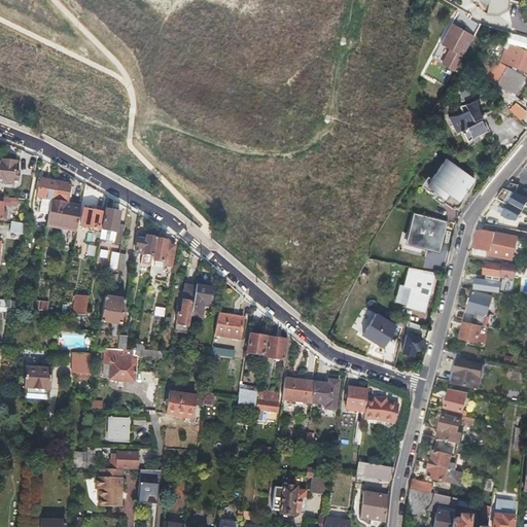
[(442,43),(443,44),(454,25),(452,24),(442,43)]
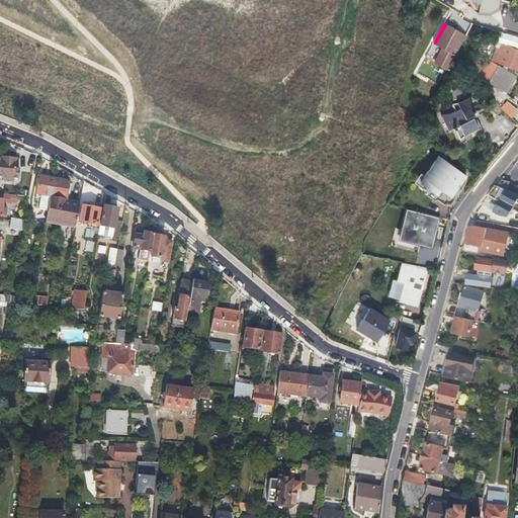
[(446,24),(435,44),(443,49),(435,63),(447,70),(464,37),(457,33),(458,31),(446,24)]
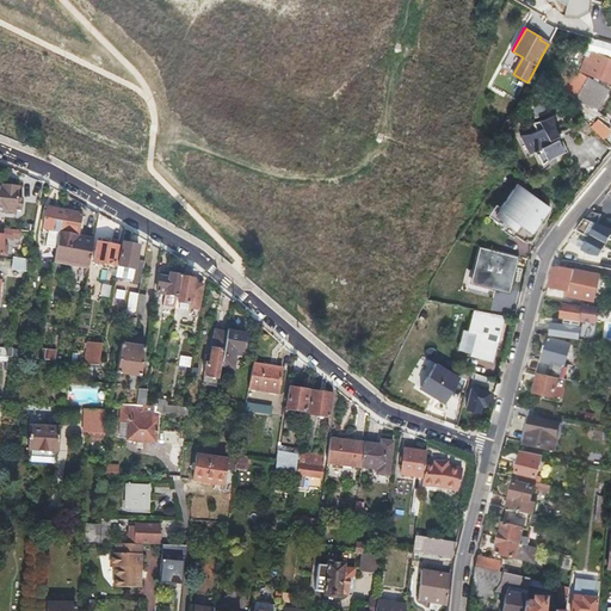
[(610,61),(596,54),(594,57),(580,69),(582,71),(576,80),(581,82),(586,73),(596,76),(610,82),(610,61)]
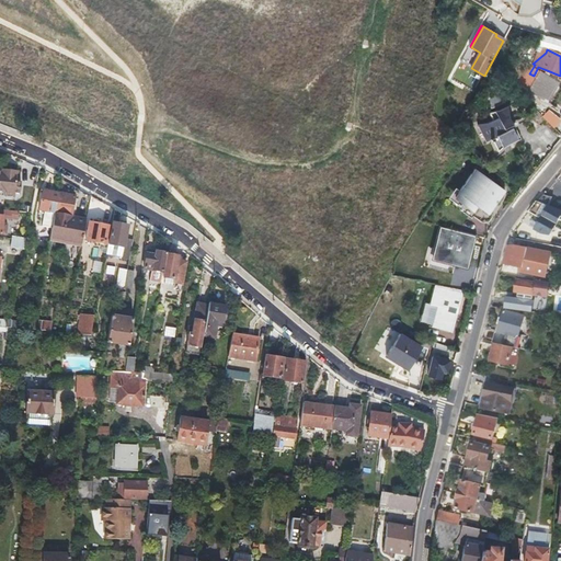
[(559,80),(560,76),(547,70),(545,75),(559,80)]
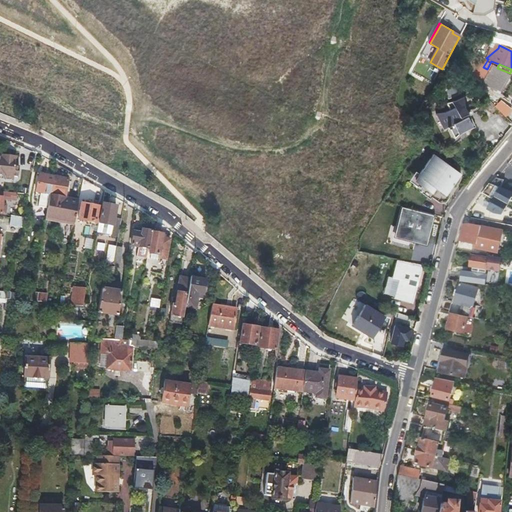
[(486,83),(497,91),(498,92),(509,76),(497,68),(493,65),(489,70),(483,80),(482,81),(486,83)]
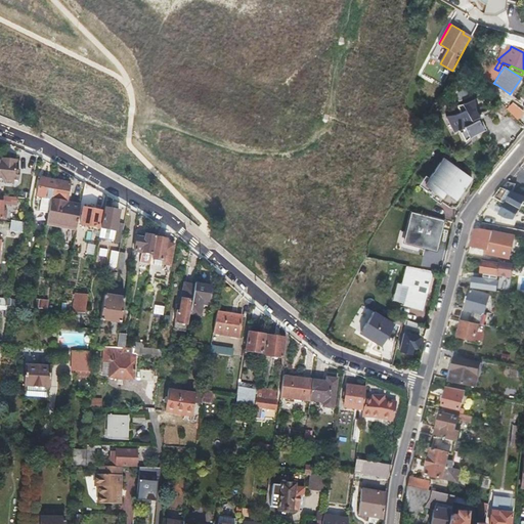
[(488,78),(494,82),(500,72),(498,71),(494,69),(488,78)]
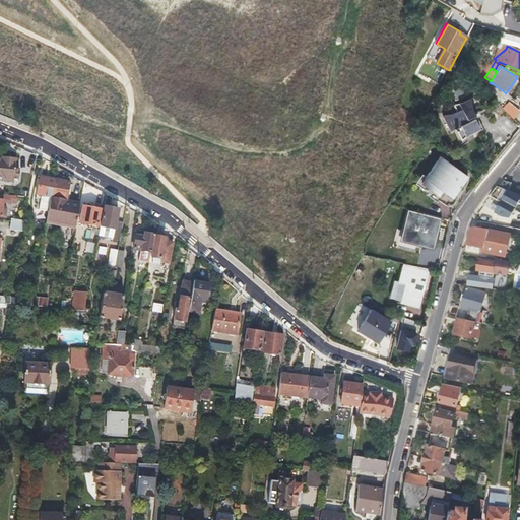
[(501,98),(505,92),(494,84),(490,89),(501,98)]
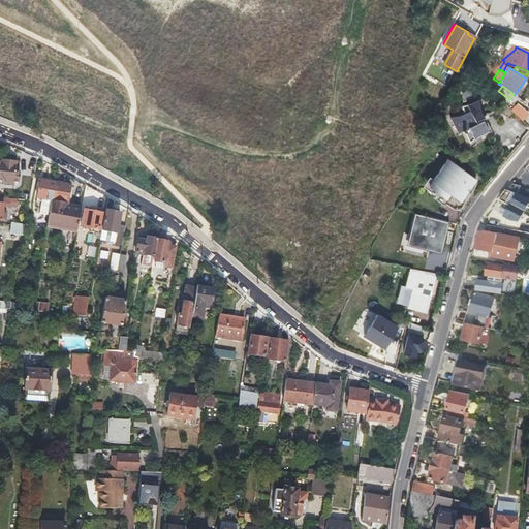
[(528,112),(518,101),(510,110),(523,121),(528,113),(528,112)]
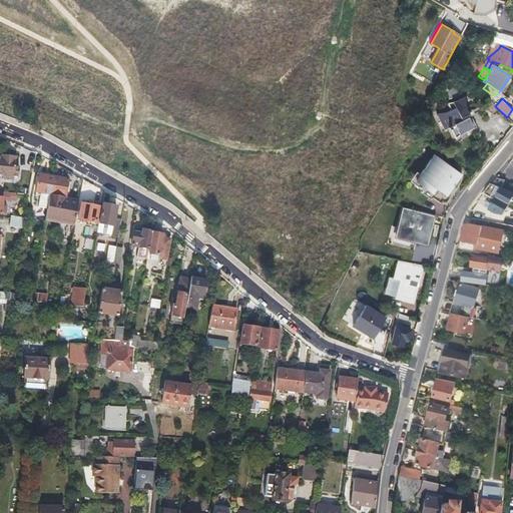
[(473,125),(466,112),(458,99),(448,104),(451,110),(443,114),(437,114),(443,127),(450,125),(456,137),(464,130),(473,125)]
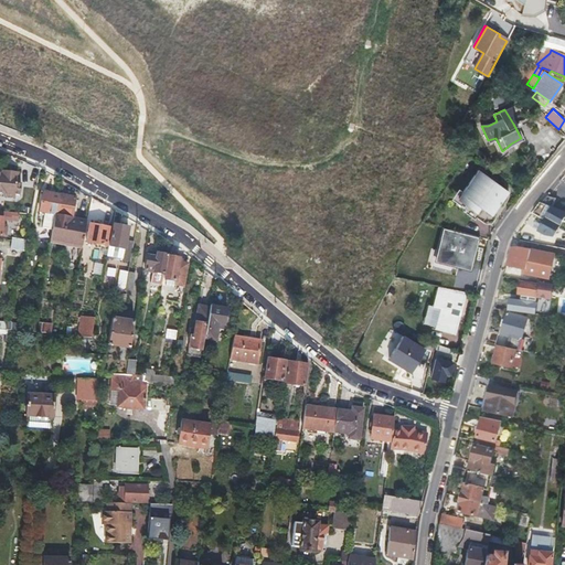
[(460,196),(489,220),(511,192),(483,169),(460,196)]
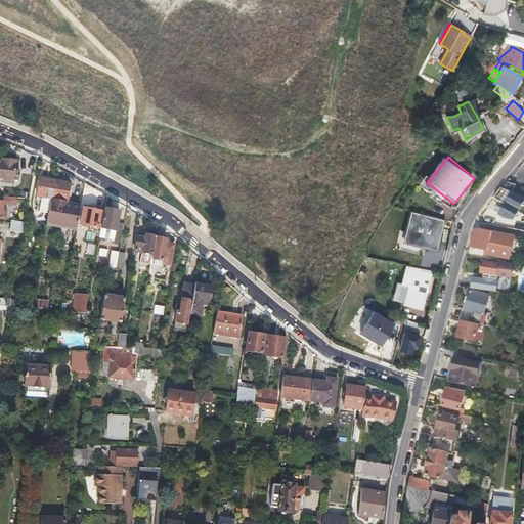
[(0,178),(5,179),(4,182),(14,183),(14,180),(18,180),(19,169),(15,169),(16,159),(2,158),(2,161),(0,160),(0,178)]
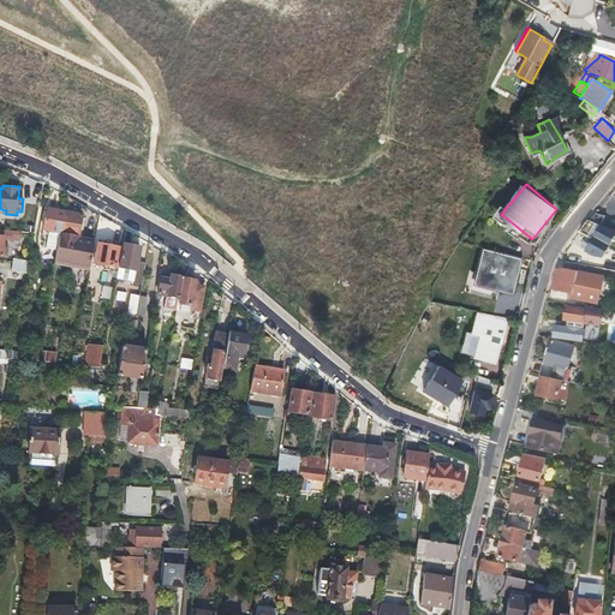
[(64,212),(45,209),(41,231),(54,232),(54,236),(48,234),(46,254),(55,255),(64,212)]
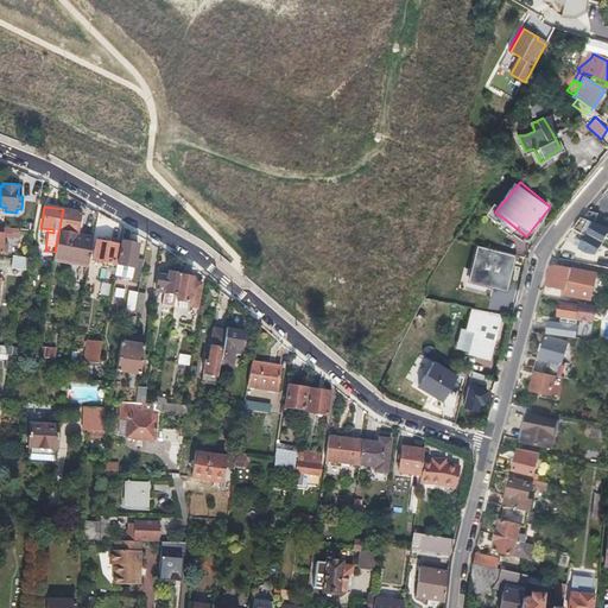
[(81,213),(63,209),(55,252),(55,258),(88,265),(93,236),(78,234),(81,213)]
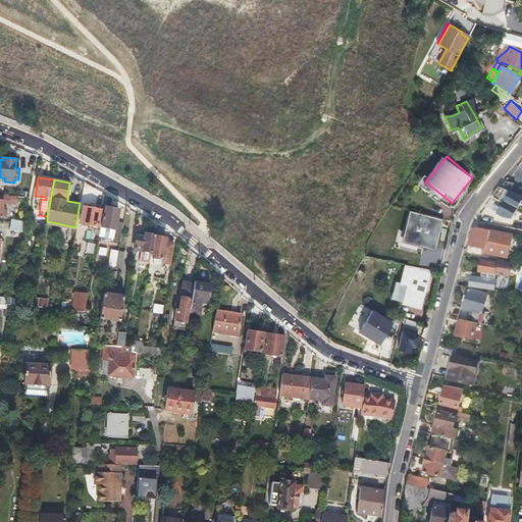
[(517,212),(518,212),(520,207),(521,200),(521,197),(500,191),(492,200),(517,212)]
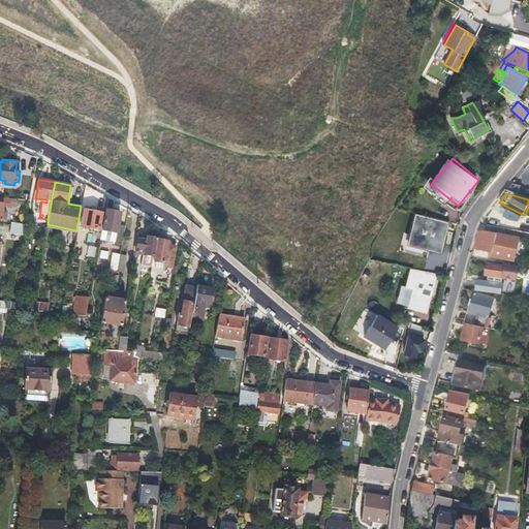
[(0,197),(0,220),(2,205),(16,206),(16,199),(0,197)]
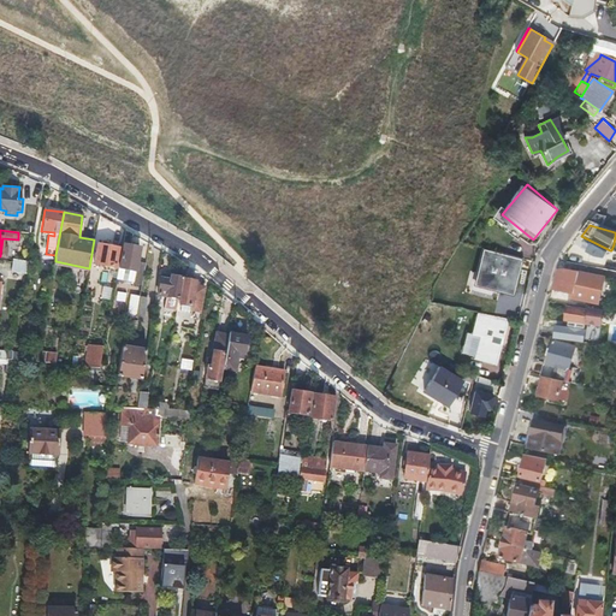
[(134,236),(125,231),(116,280),(143,285),(146,266),(137,265),(140,250),(137,250),(138,249),(132,248),(132,249),(131,249),(134,236)]
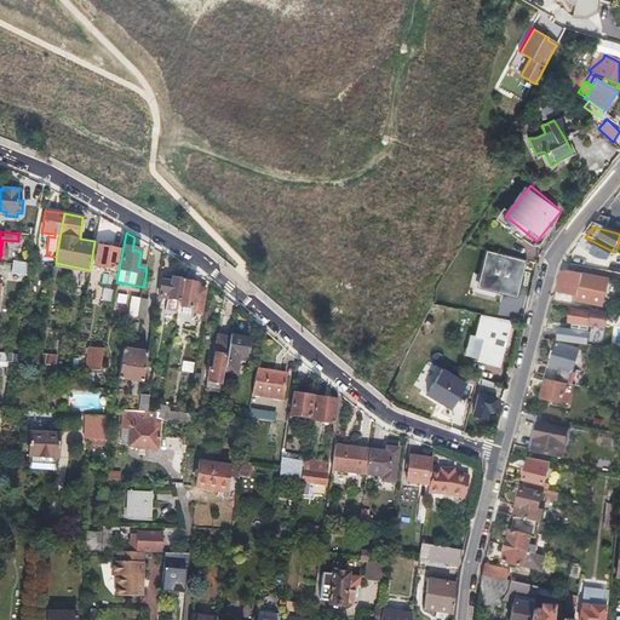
[(102,268),(101,270),(101,273),(109,274),(110,269),(116,270),(120,253),(101,248),(97,267),(102,268)]
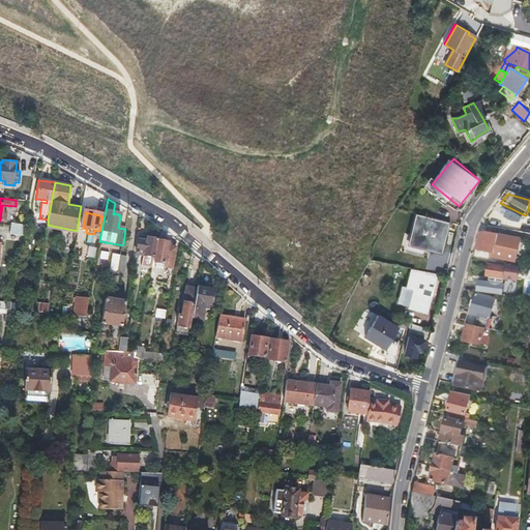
[(416,212),(408,244),(442,253),(450,222),(416,212)]
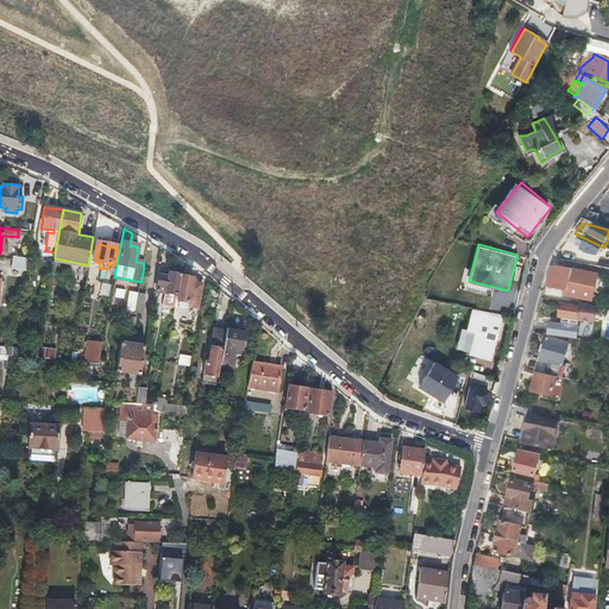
[(11,269),(26,270),(27,258),(12,257),(11,269)]
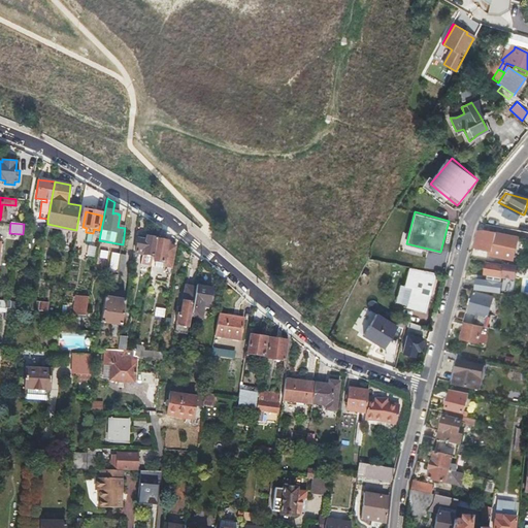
[(75,233),(76,230),(47,224),(46,227),(75,233)]
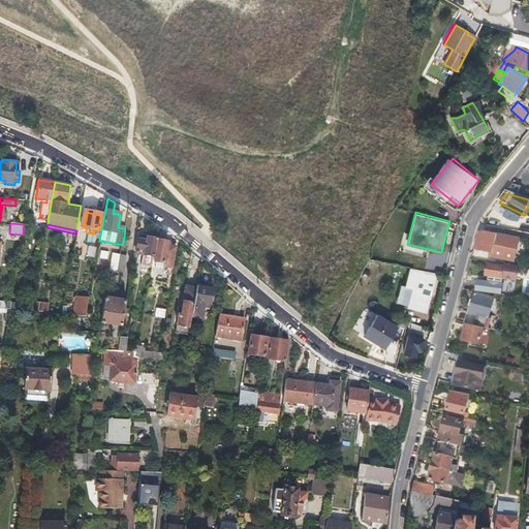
[(490,252),(497,253),(499,243),(506,244),(504,251),(517,253),(520,239),(485,231),(478,234),(471,260),(488,262),(490,252)]
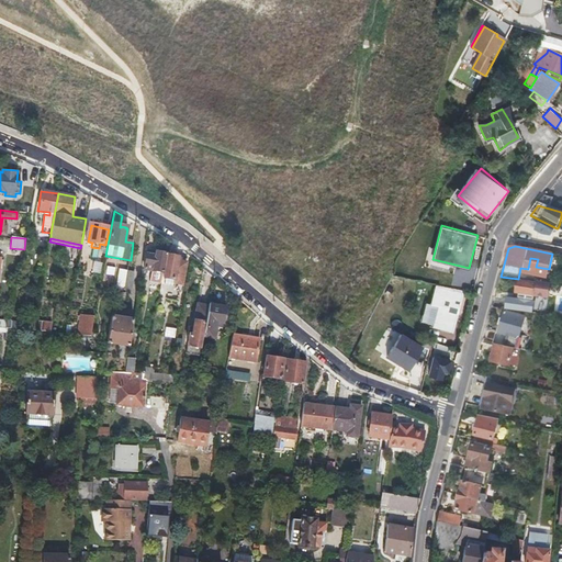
[(164,273),(167,257),(167,256),(148,253),(145,271),(164,273)]
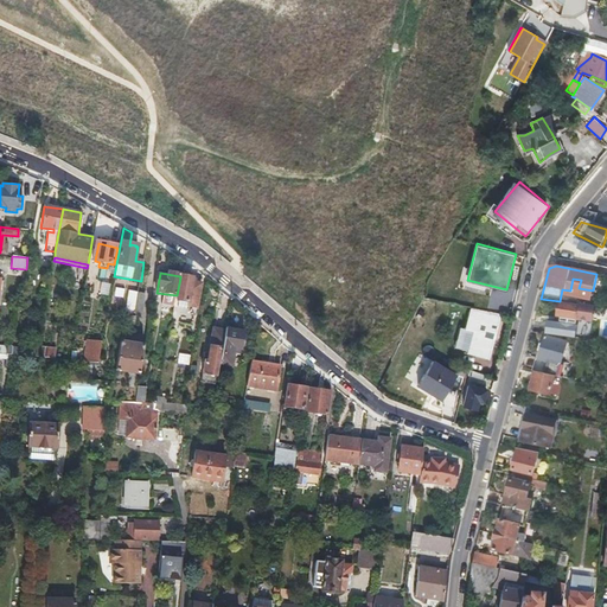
[(183,279),(180,278),(177,295),(176,301),(187,304),(187,308),(197,310),(202,285),(195,283),(195,282),(192,281),(192,280),(190,279),(190,276),(183,276),(183,279)]
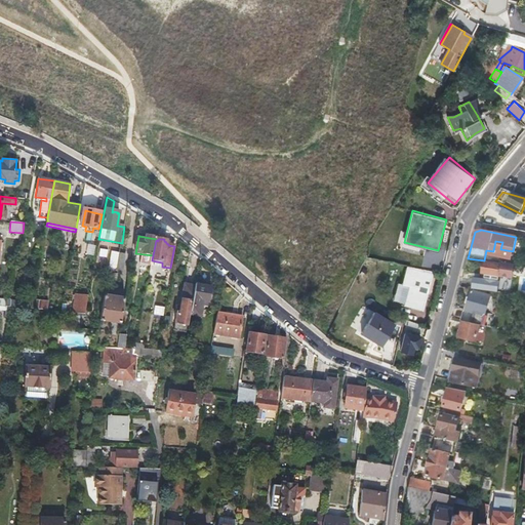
[(86,253),(93,255),(95,245),(88,244),(86,253)]
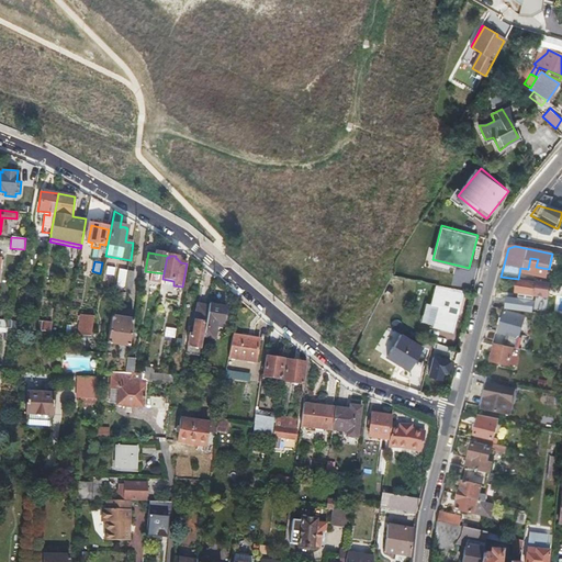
[(117,290),(124,291),(131,292),(135,273),(128,272),(126,284),(117,290)]
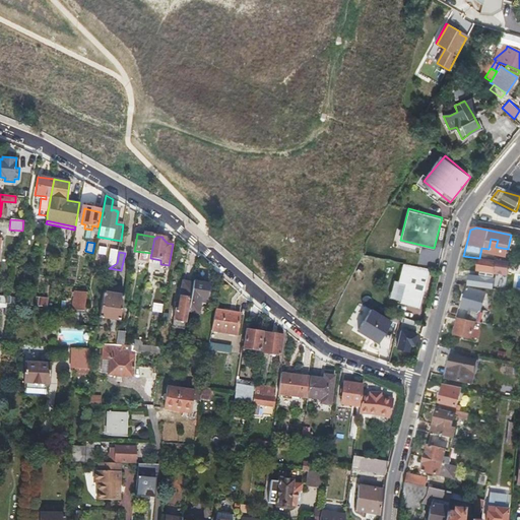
[(494,279),(494,274),(507,276),(509,262),(495,260),(495,262),(488,261),(479,260),(477,272),(475,271),(474,277),(471,276),(469,286),(494,290),(495,279),(494,279)]
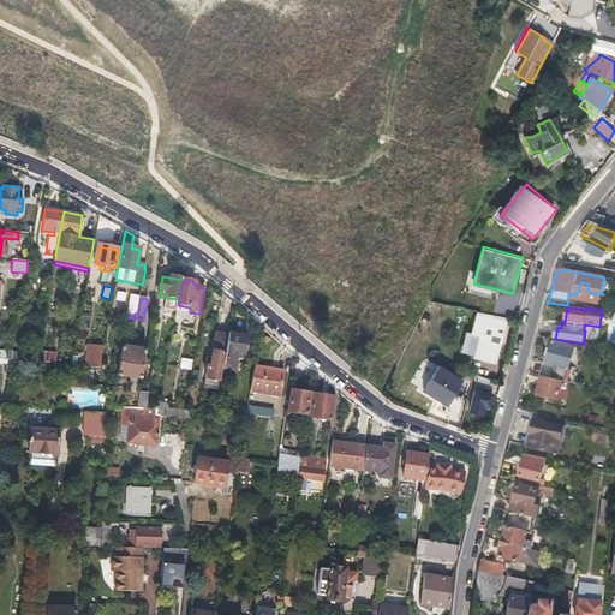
[(473,334),(477,335),(479,335),(473,357),(473,359),(493,364),(505,320),(482,314),(479,322),(477,321),(473,334)]
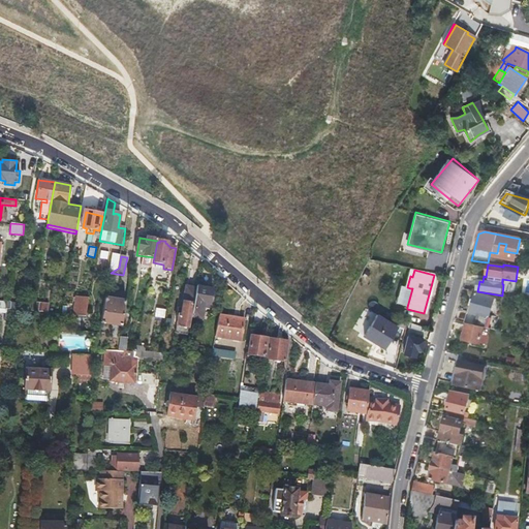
[(396,304),(407,307),(412,288),(410,288),(407,287),(401,286),(397,298),(396,304)]
